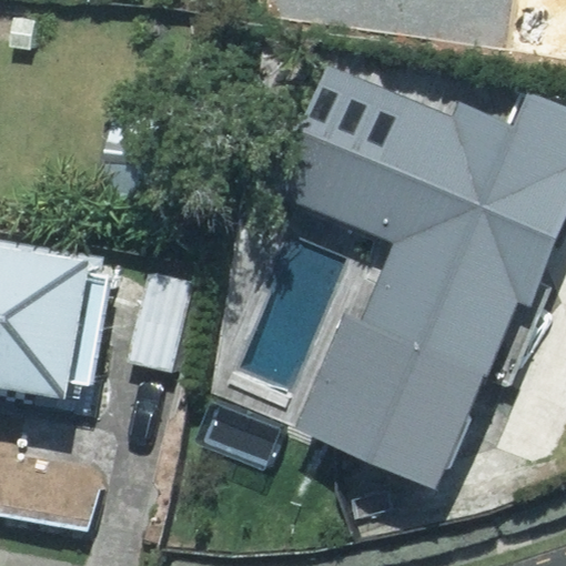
[(335,0),(454,18),(456,0),(335,0)]
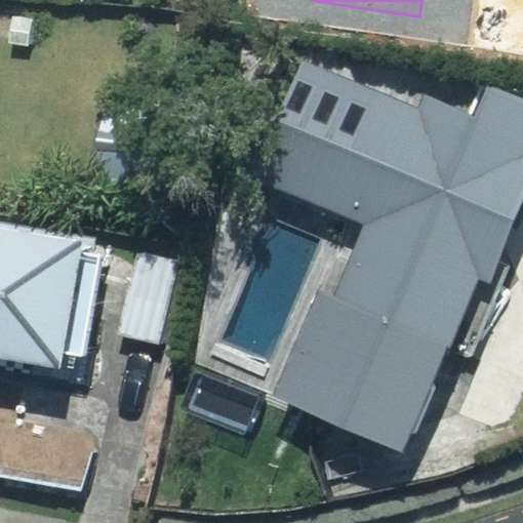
[(522,0),(498,0),(492,39),(522,44),(522,0)]
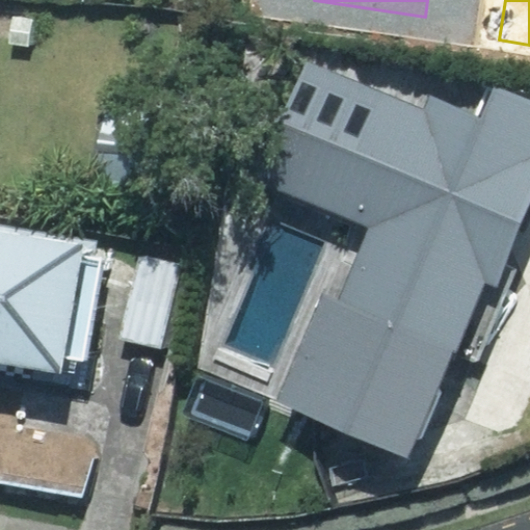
[(319,299),(275,401),(402,455),(479,276),(494,283),(529,199),(529,109),(494,95),(481,125),(430,104),(426,115),(305,63),(256,179),(371,228),(338,308),(319,299)]
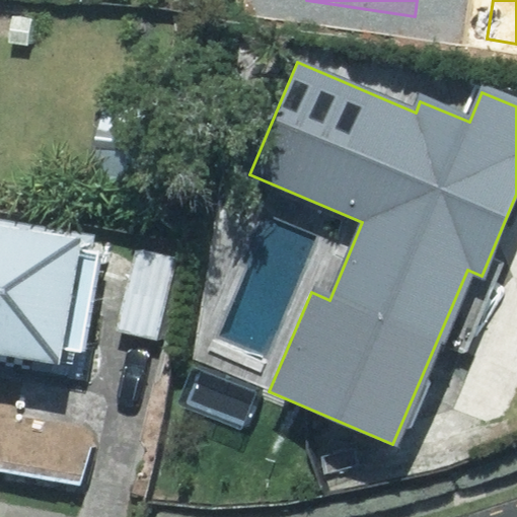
[(212,100),(107,88),(96,181),(201,194),(212,100)]
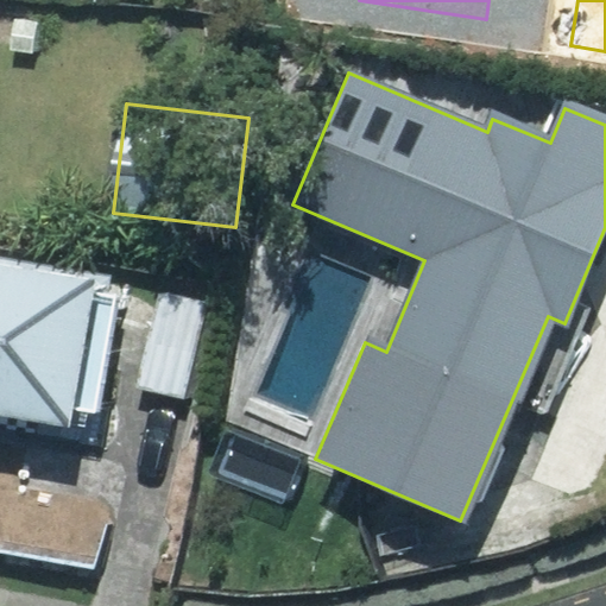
[(120,278),(0,258),(0,430),(94,446),(120,278)]
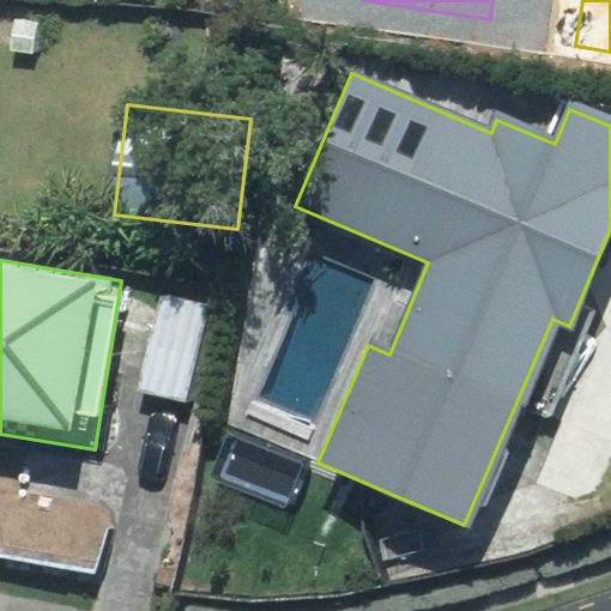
[(159,297),(137,391),(182,403),(206,309),(159,297)]
